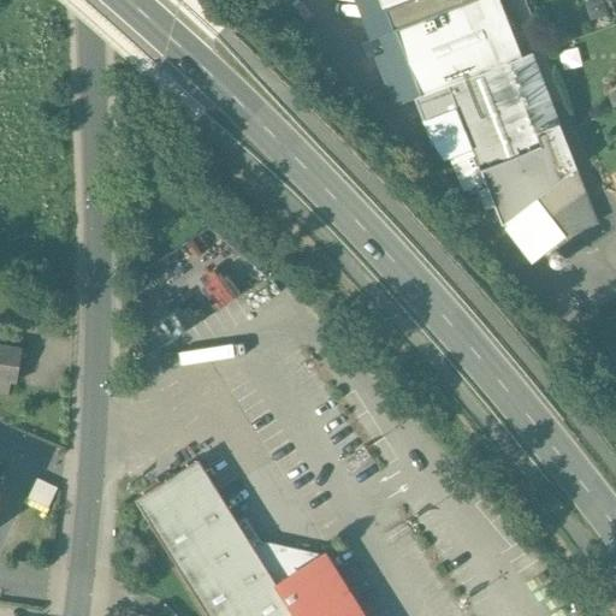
[(498,0),(474,0),(395,31),(402,48),(374,59),(394,107),(414,99),(521,58),(498,0)]
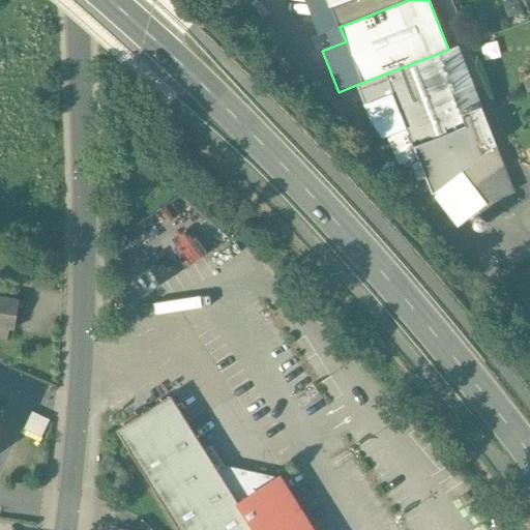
[(328,0),(340,27),(408,0),(328,0)]
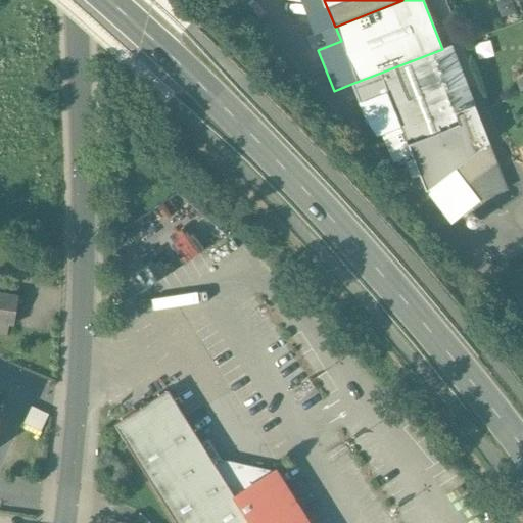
[(442,49),(351,84),(367,123),(376,137),(382,134),(393,161),(411,154),(408,145),(460,124),(456,112),(474,105),(452,46),(442,49)]
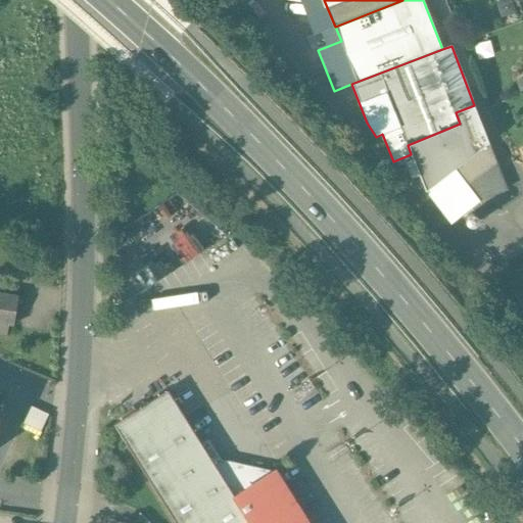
[(474,105),(456,112),(460,124),(408,145),(411,154),(425,191),(427,190),(452,222),(478,201),(507,189),(474,105)]
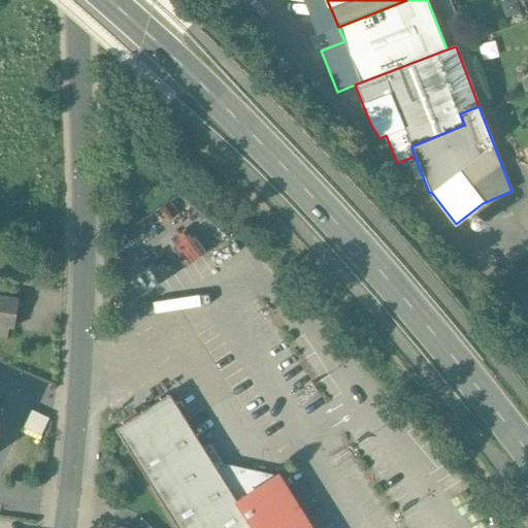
[(0,338),(6,340),(8,328),(13,329),(19,298),(0,295),(0,338)]
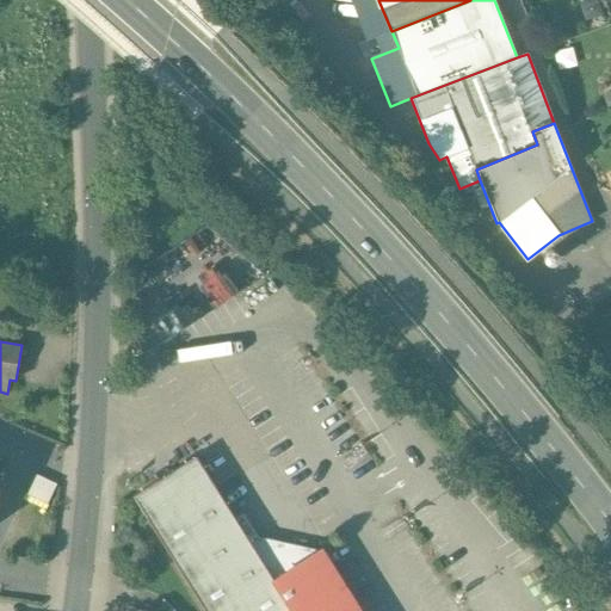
[(205,610),(360,610),(321,549),(319,550),(258,537),(244,513),(235,518),(196,456),(133,495),(205,610)]
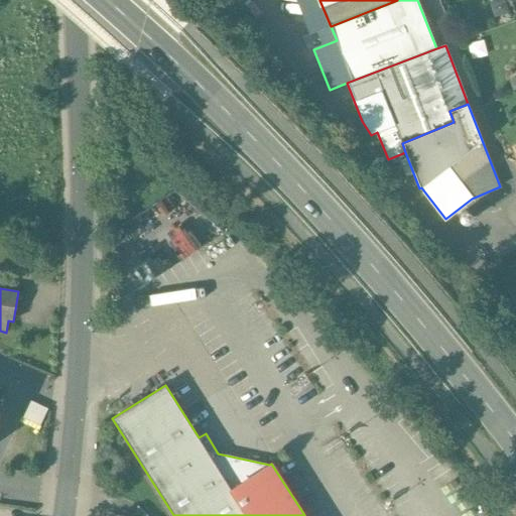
[(135,515),(124,515),(119,515),(118,515),(148,515),(137,505),(135,515)]
